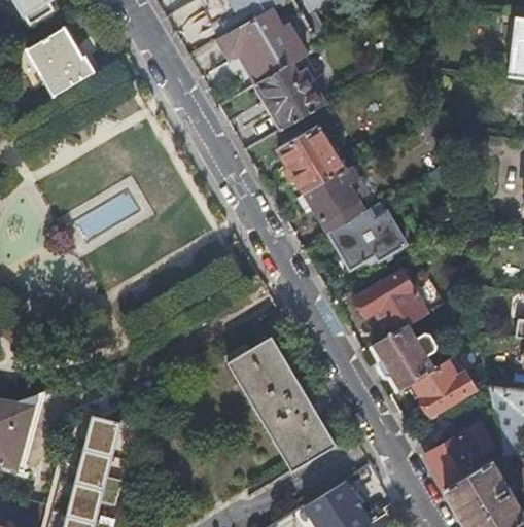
[(15,0),(29,22),(53,8),(48,0),(15,0)]
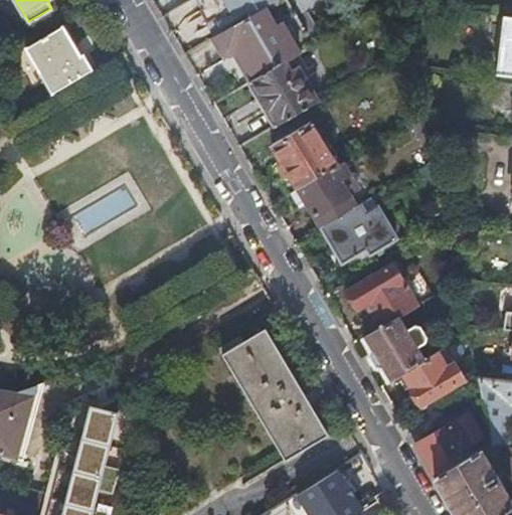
[(195,0),(201,9),(199,11),(213,36),(277,0),(195,0)]
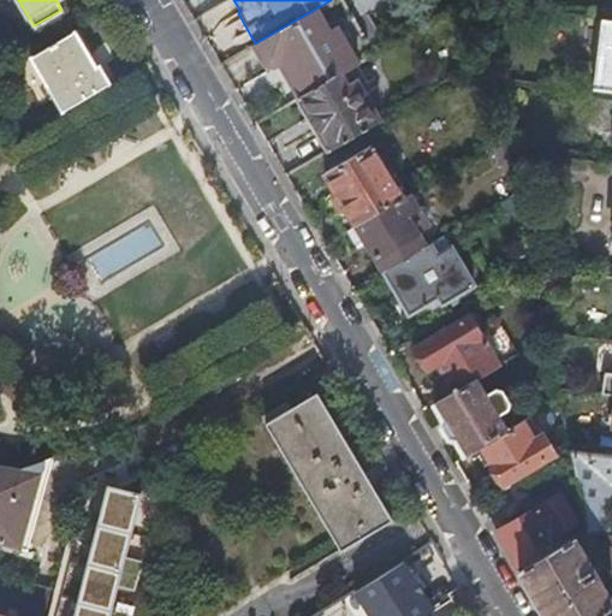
[(331,0),(255,43),(254,45),(287,102),(299,96),(342,72),(375,53),(343,0),(331,0)]
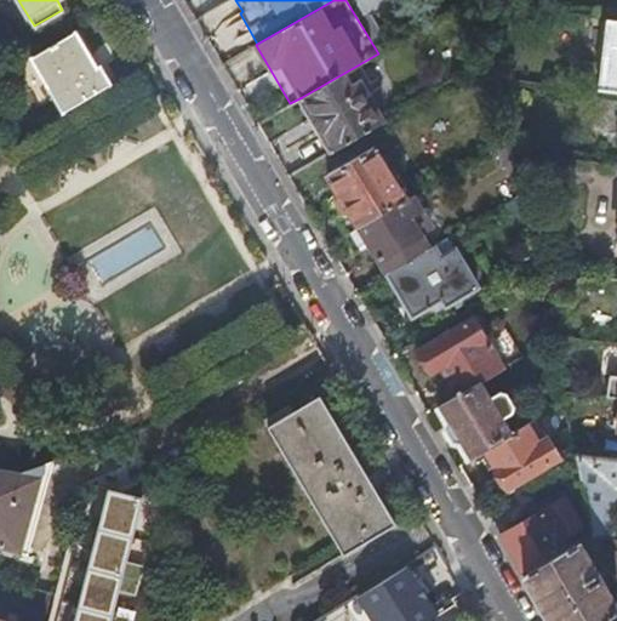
[(616,18),(606,17),(598,90),(616,92),(616,18)]
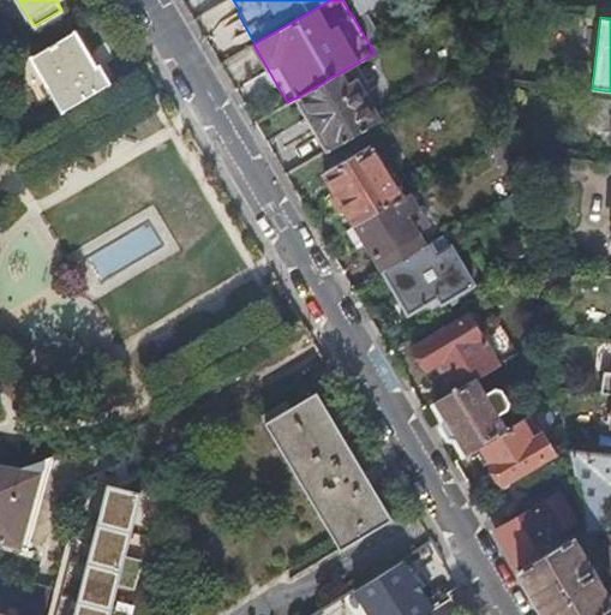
[(58,113),(111,82),(100,64),(93,69),(71,31),(25,58),(58,113)]
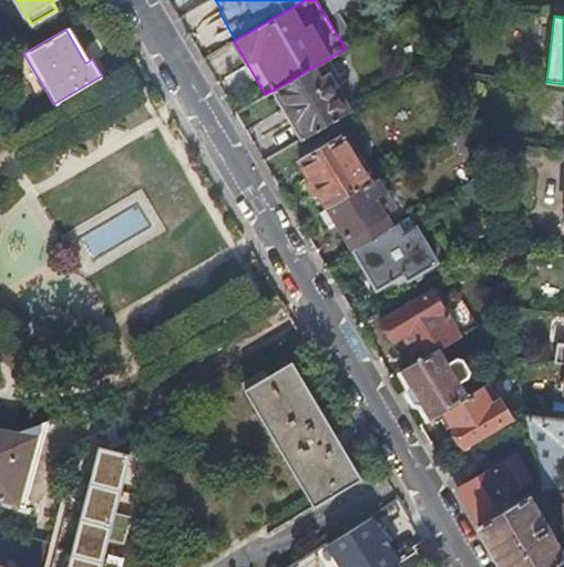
[(276,89),(304,135),(351,107),(330,72),(321,78),(315,66),(276,89)]
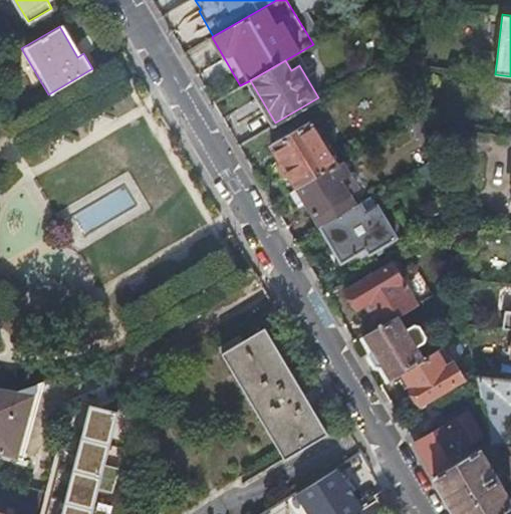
[(274,161),(292,191),(337,164),(311,119),(272,142),(281,157),(274,161)]
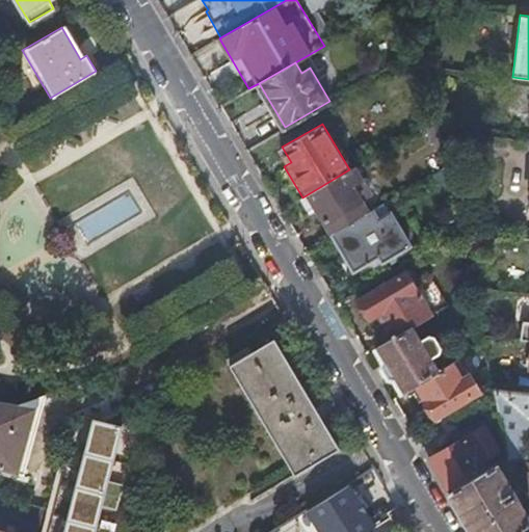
[(302,197),(299,198),(308,212),(316,207),(332,234),(371,210),(377,207),(375,204),(372,206),(367,197),(365,198),(355,182),(366,176),(359,163),(349,169),(302,197)]
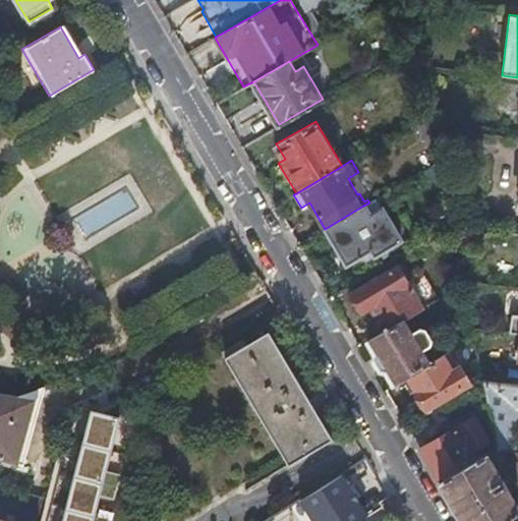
[(363,206),(325,229),(346,265),(370,250),(375,256),(401,241),(382,210),(369,217),(363,206)]
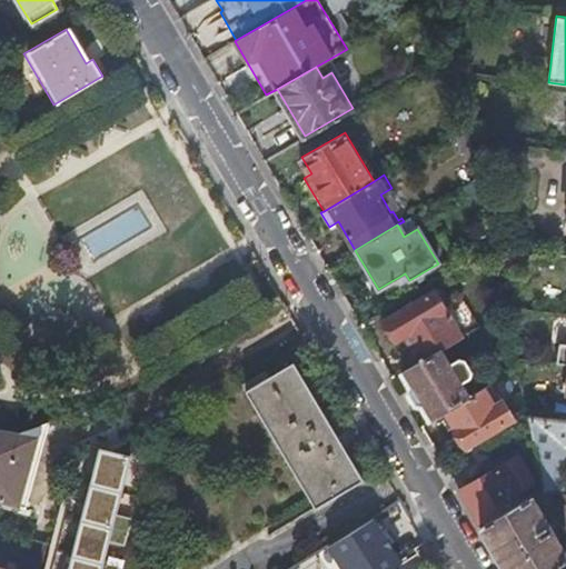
[(406,336),(420,360),(439,348),(462,336),(435,291),(384,320),(396,341),(406,336)]
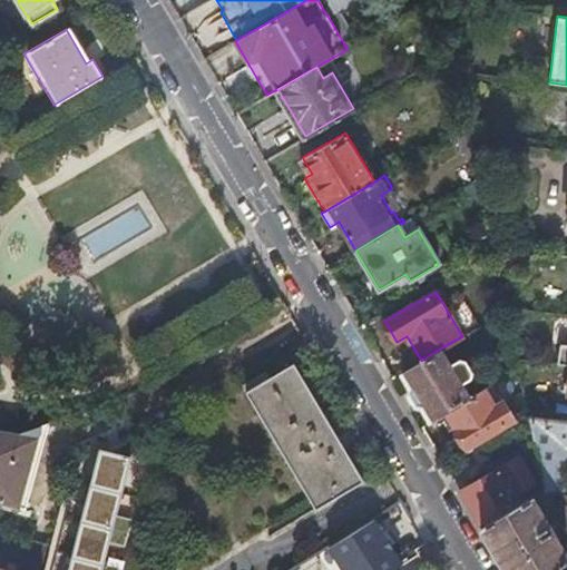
[(566,347),(559,346),(557,364),(566,365),(566,347)]
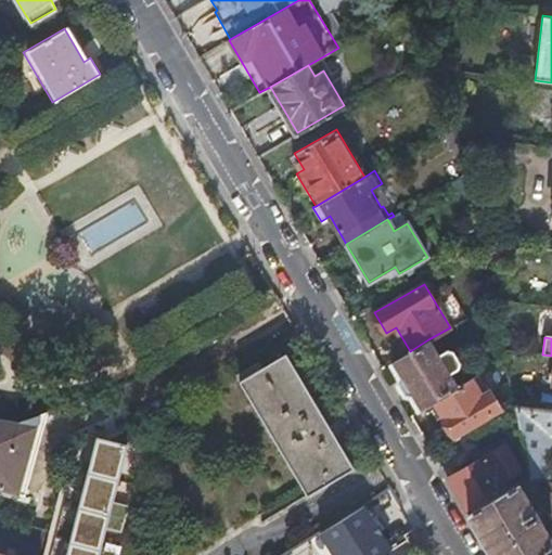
[(410,351),(392,362),(420,409),(434,400),(457,387),(449,373),(458,366),(459,361),(452,350),(446,349),(437,355),(428,339),(410,351)]
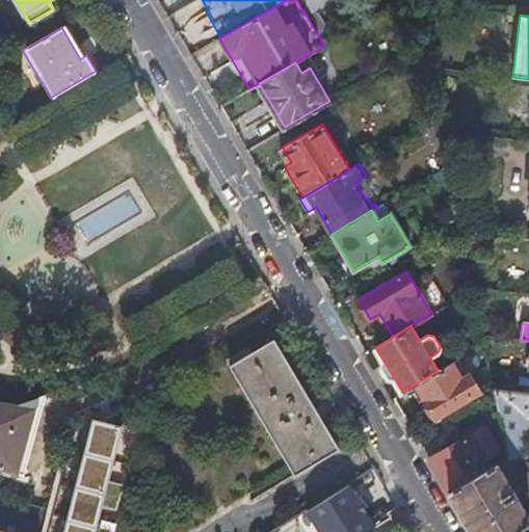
[(229,366),(295,475),(338,448),(273,340),(229,366)]
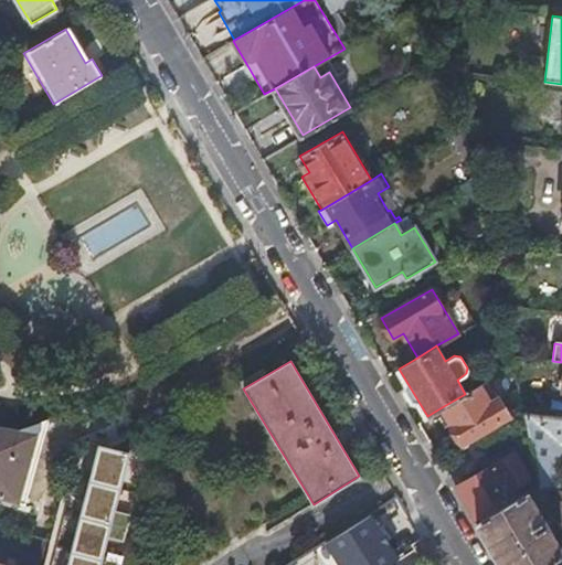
[(465,394),(442,407),(452,424),(453,426),(462,440),(463,444),(501,422),(480,385),(465,394)]
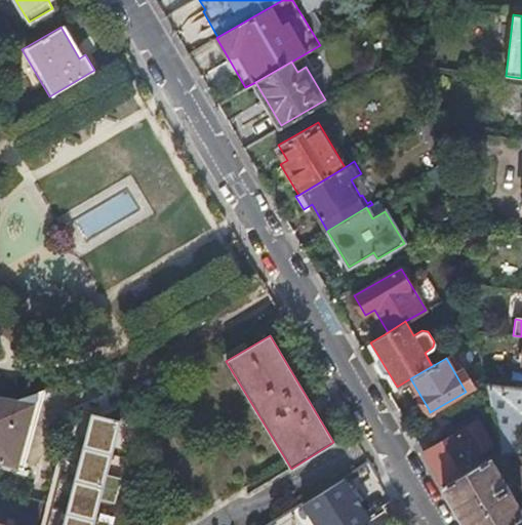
[(521,389),(487,384),(502,449),(502,450),(520,452),(521,443),(521,389)]
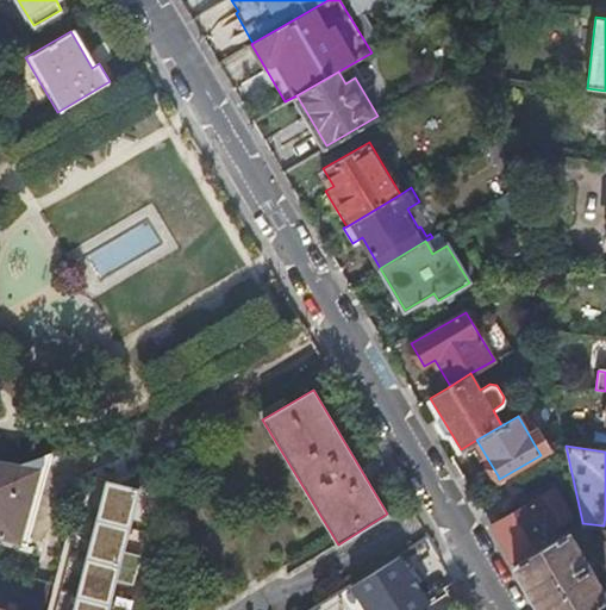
[(42,466),(24,462),(23,462),(0,458),(0,542),(20,548),(42,466)]
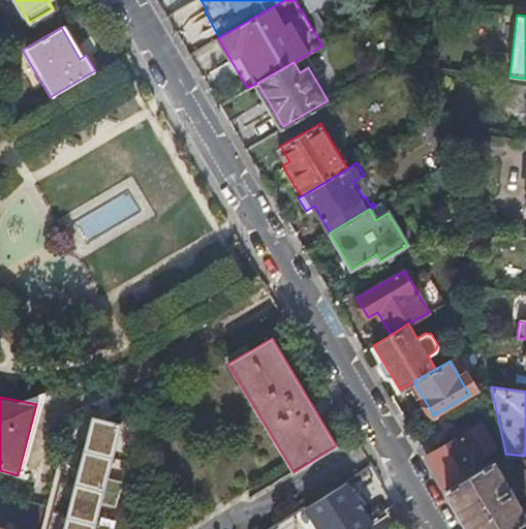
[(427,411),(432,412),(424,399),(423,404),(427,411)]
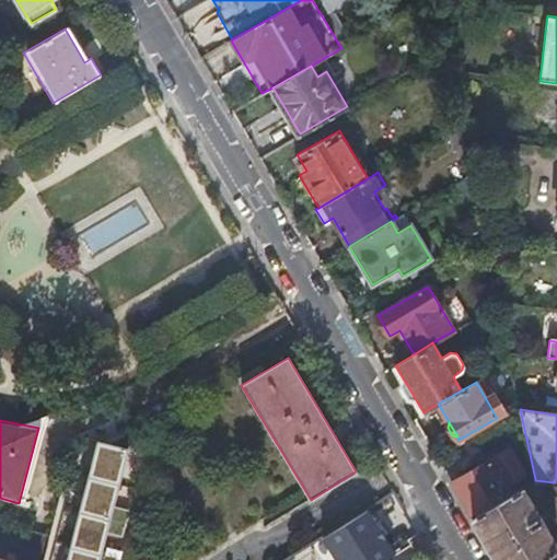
[(107,559),(131,451),(93,443),(68,559),(107,559)]
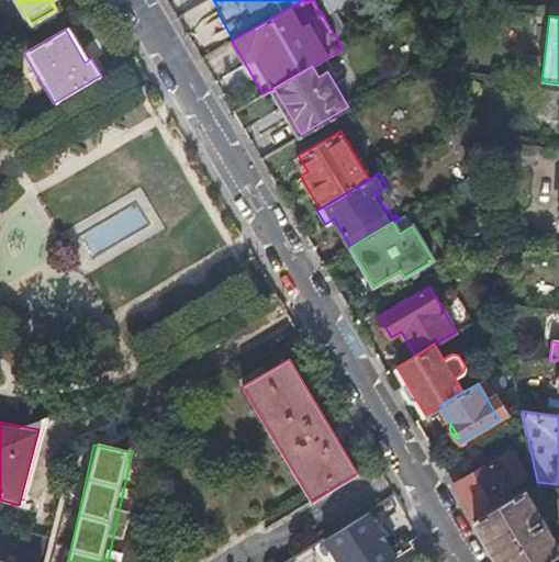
[(504,456),(454,483),(474,518),(514,494),(506,481),(515,474),(504,456)]
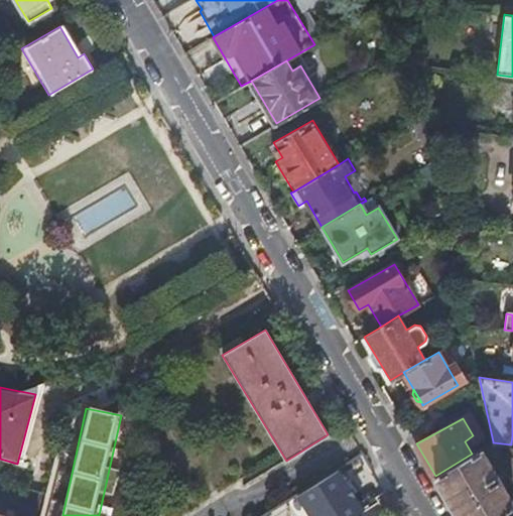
[(480,448),(485,445),(482,440),(477,444),(480,448)]
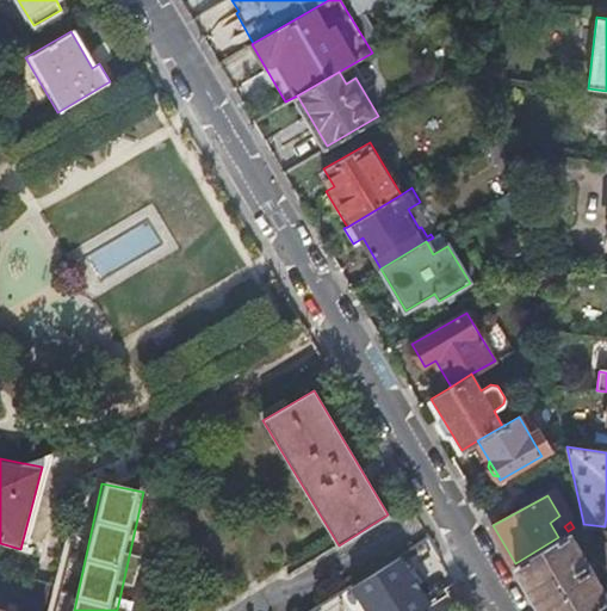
[(515,563),(543,610),(586,610),(598,605),(599,604),(606,600),(606,596),(589,568),(576,575),(574,571),(593,560),(588,553),(583,556),(568,531),(558,537),(515,563)]
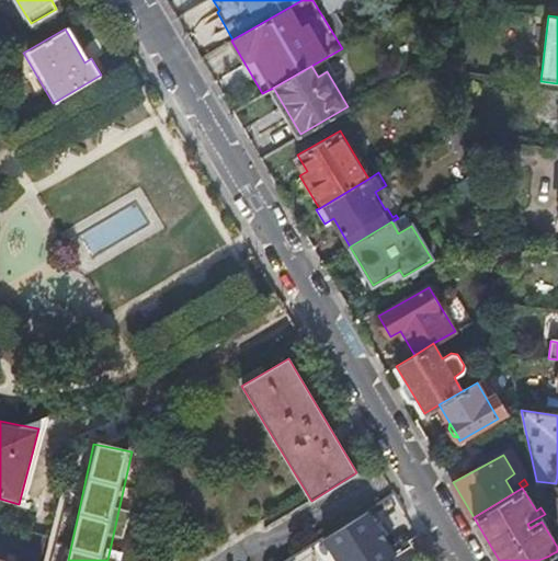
[(396,494),(346,525),(369,560),(387,560),(423,538),(396,494)]
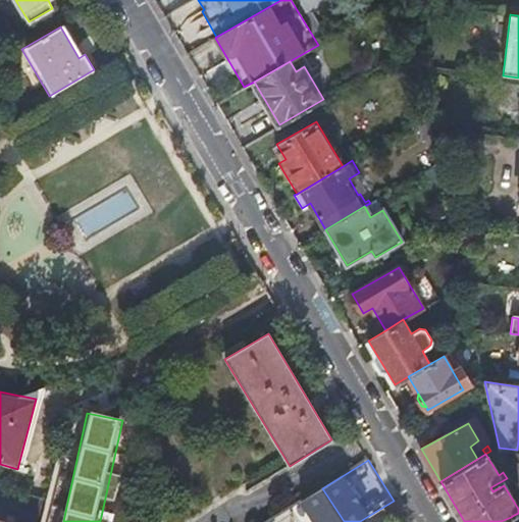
[(43,521),(48,500),(30,494),(24,510),(7,505),(4,518),(0,516),(0,521),(43,521)]
